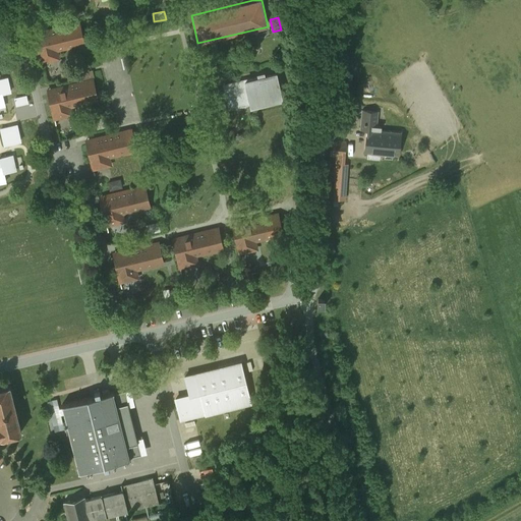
[(117,18),(108,20),(111,33),(119,31),(117,18)]
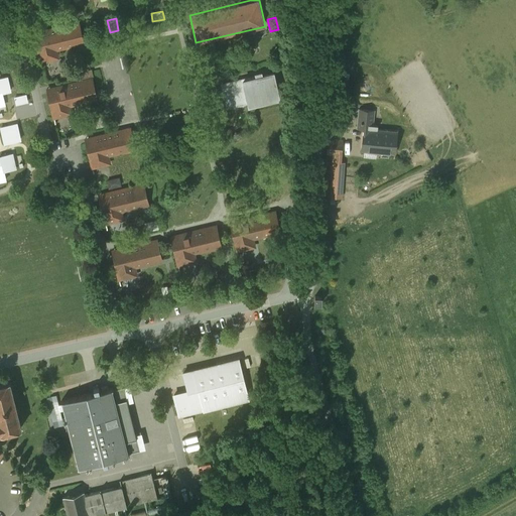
[(79,22),(45,30),(46,34),(34,36),(39,57),(51,54),(50,50),(84,42),(79,22)]
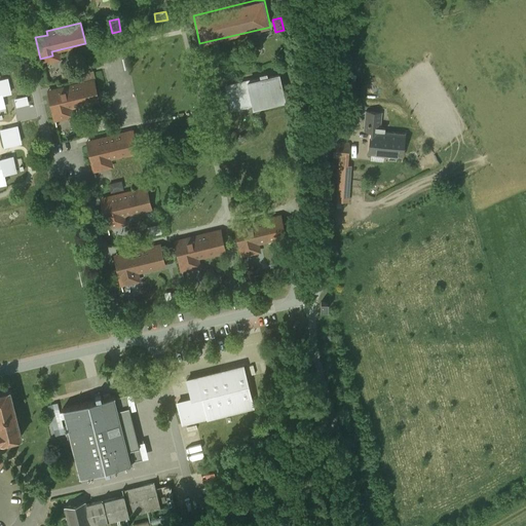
[(216,65),(208,67),(210,78),(219,76),(216,65)]
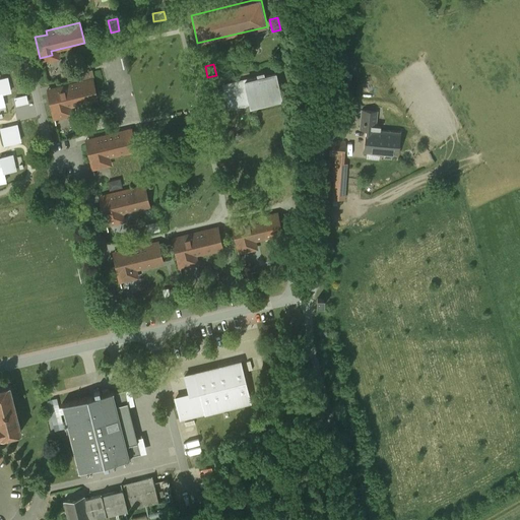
[(92,70),(80,73),(82,81),(93,78),(94,78),(92,70)]
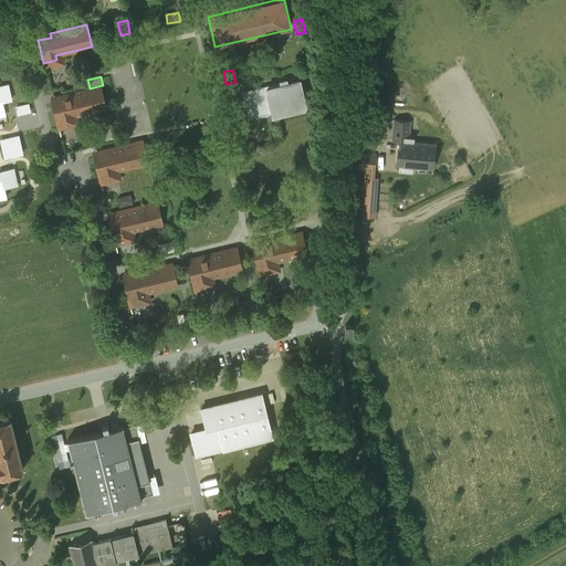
[(301,77),(242,92),(248,117),(271,113),(272,116),(308,108),(301,77)]
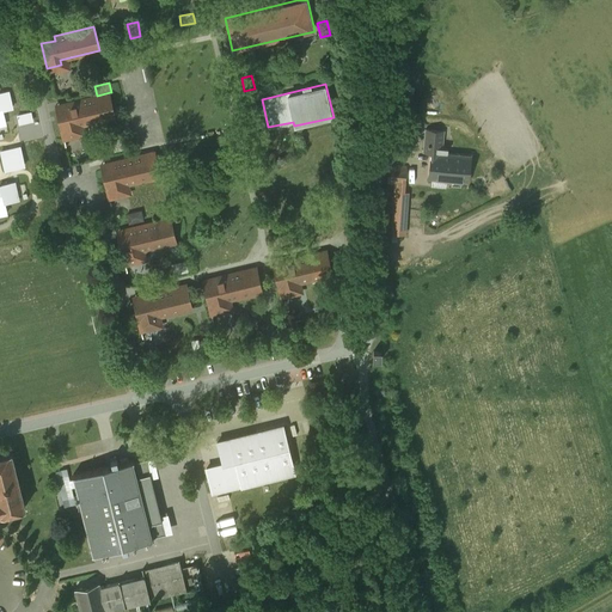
[(10,91),(0,92),(0,126),(7,126),(4,110),(13,108),(10,91)]
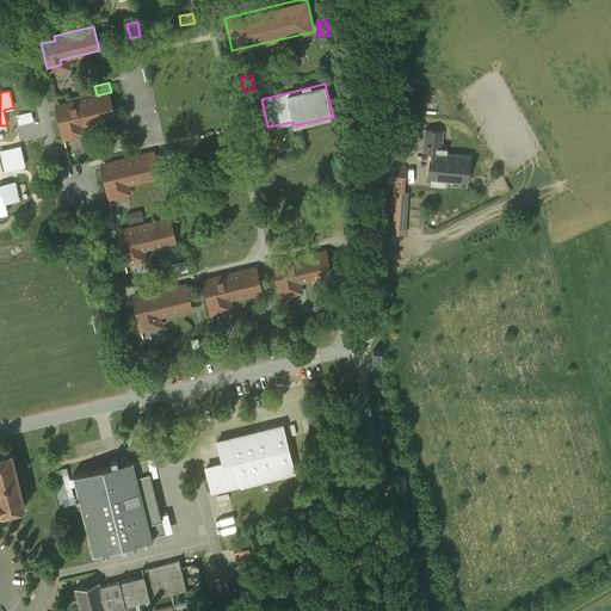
[(97,96),(69,102),(71,106),(57,110),(63,134),(76,131),(75,127),(116,117),(110,92),(97,96)]
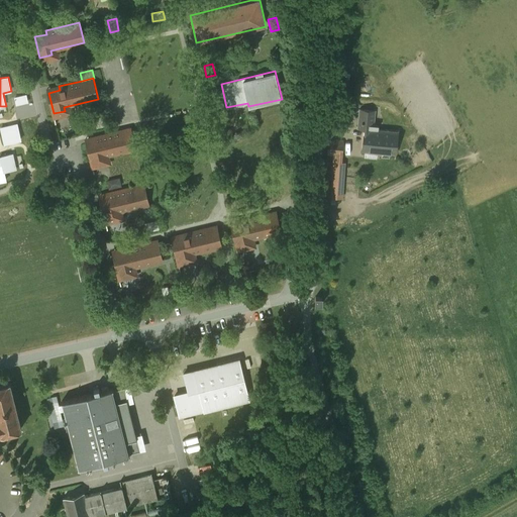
[(26,94),(14,97),(16,105),(28,102),(26,94)]
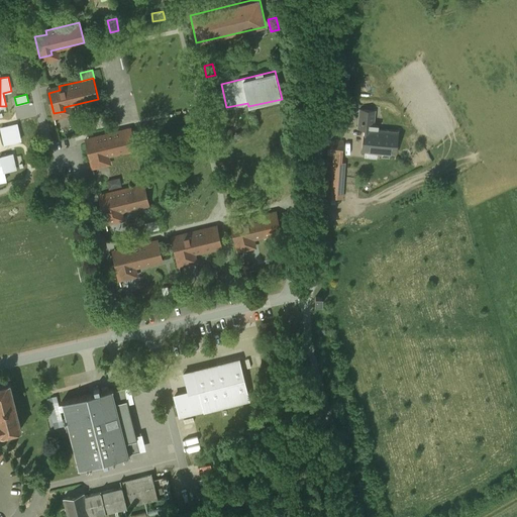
[(398,131),(378,129),(378,125),(374,124),(376,110),(359,109),(357,127),(365,128),(362,150),(396,153),(398,131)]
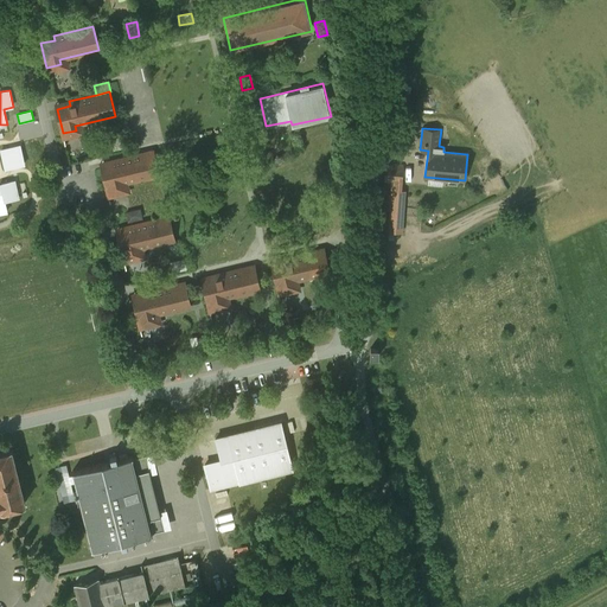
[(120,133),(110,135),(114,149),(123,147),(120,133)]
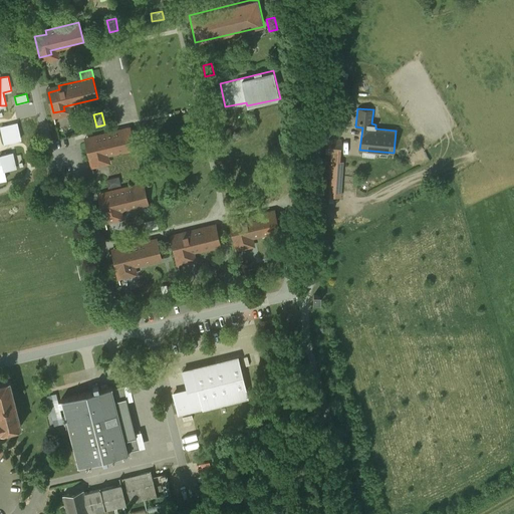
[(17,122),(0,125),(0,126),(4,144),(21,140),(17,122)]
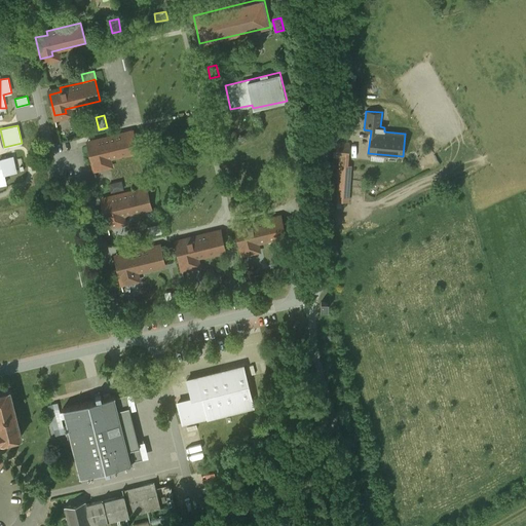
[(134,130),(99,139),(100,143),(88,145),(92,166),(105,163),(104,159),(139,151),(134,130)]
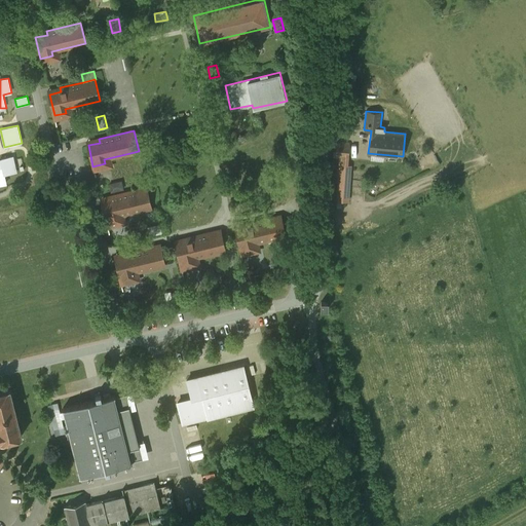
[(349,143),(334,142),(333,156),(340,157),(348,158),(349,143)]
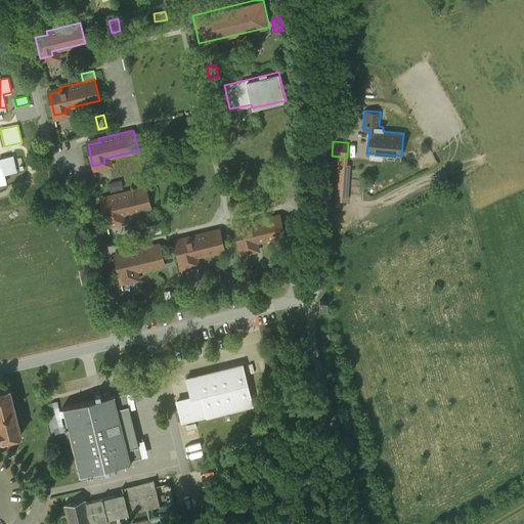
[(142,151),(134,154),(137,166),(145,164),(142,151)]
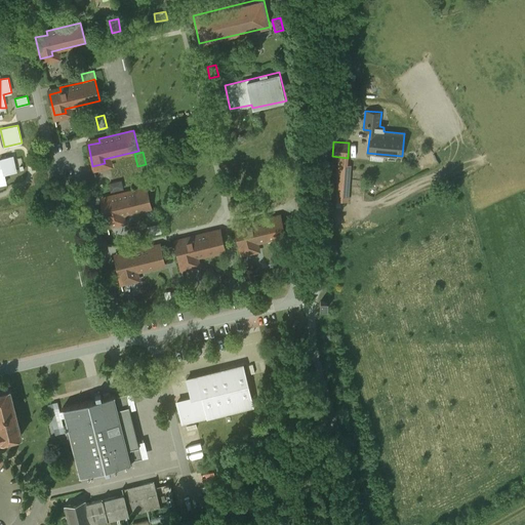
[(0,185),(7,184),(5,174),(17,172),(13,155),(0,158),(0,185)]
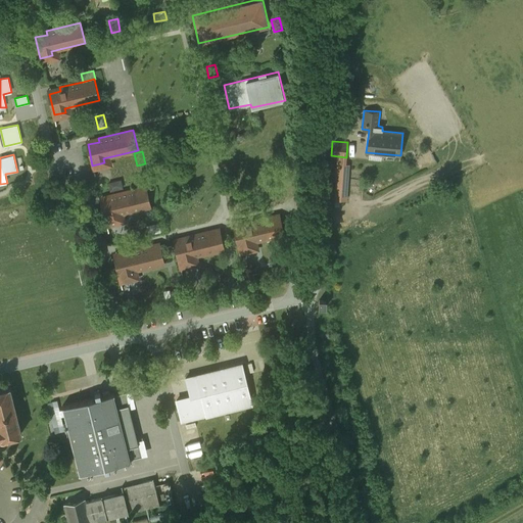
[(346,163),(338,162),(335,199),(343,200),(346,163)]
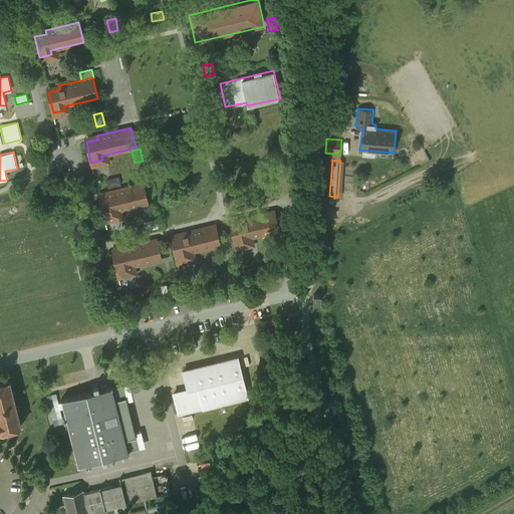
[(121,175),(109,178),(111,187),(124,183),(121,175)]
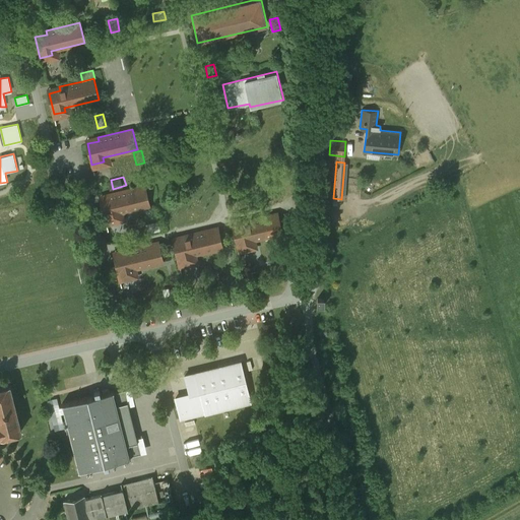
[(145,185),(111,193),(112,197),(101,200),(106,220),(117,217),(116,213),(150,206),(145,185)]
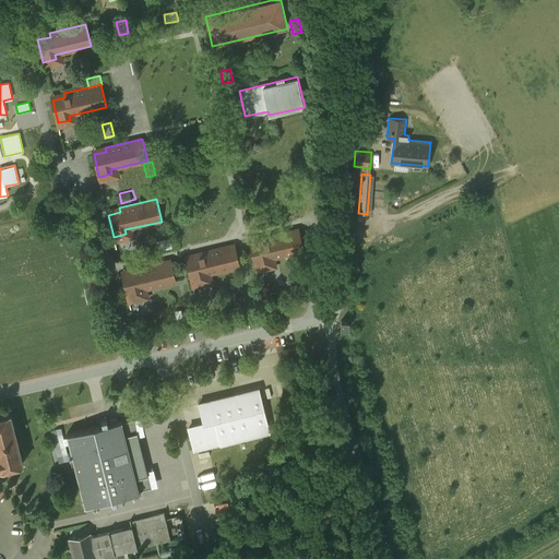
[(298,228),(262,237),(263,241),(250,245),(256,266),(269,264),(268,260),(304,251),(298,228)]
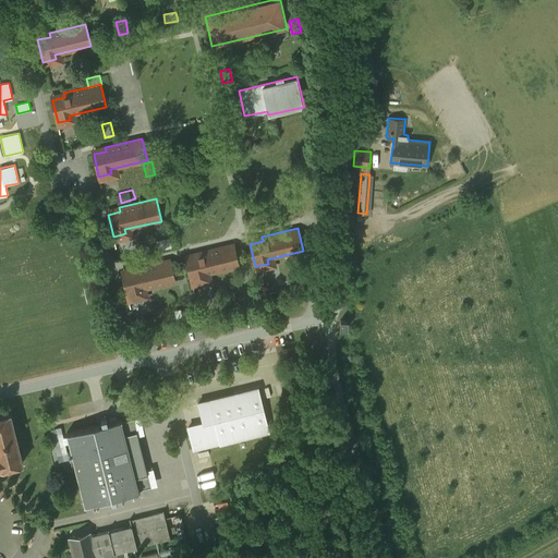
[(170,238),(157,241),(159,250),(171,246),(170,238)]
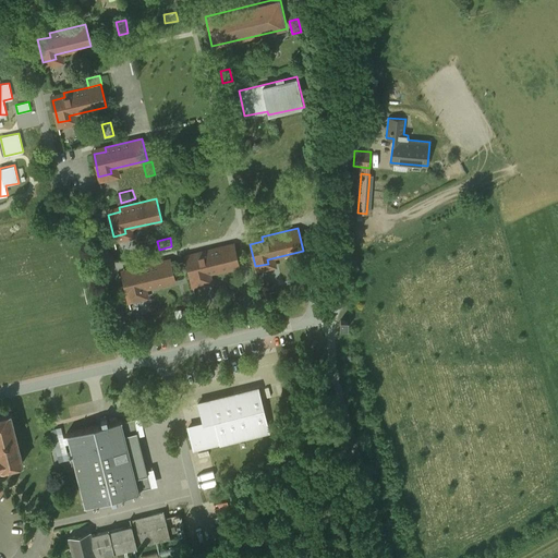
[(234,243),(197,252),(198,256),(186,259),(192,282),(204,279),(203,275),(240,266),(234,243)]
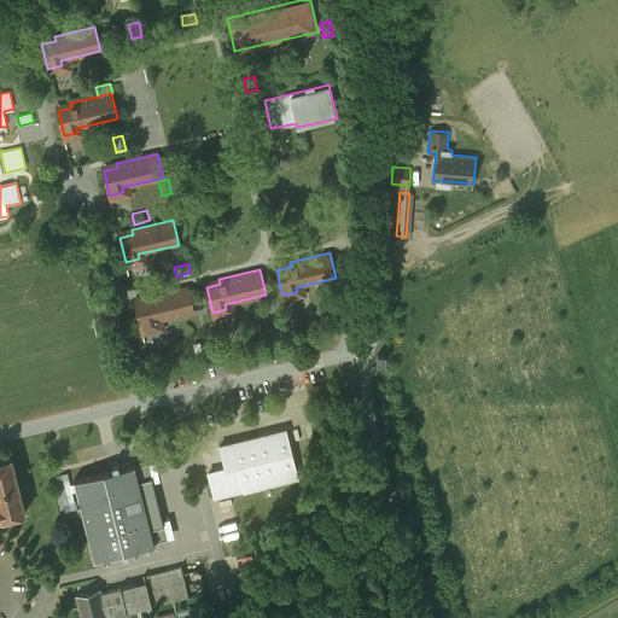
[(188,286),(149,296),(150,301),(135,304),(141,330),(156,326),(155,321),(194,312),(188,286)]
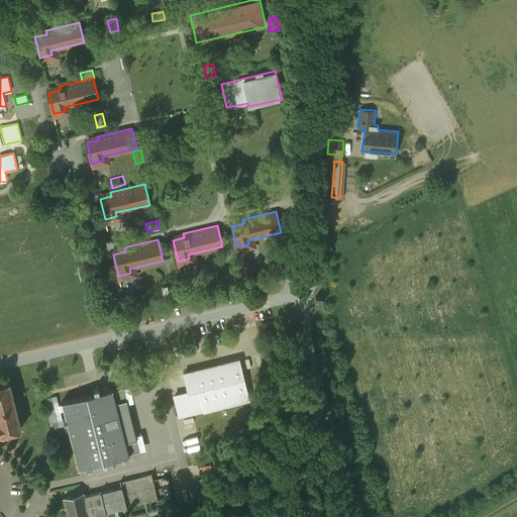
[(281,262),(269,264),(271,272),(283,270),(281,262)]
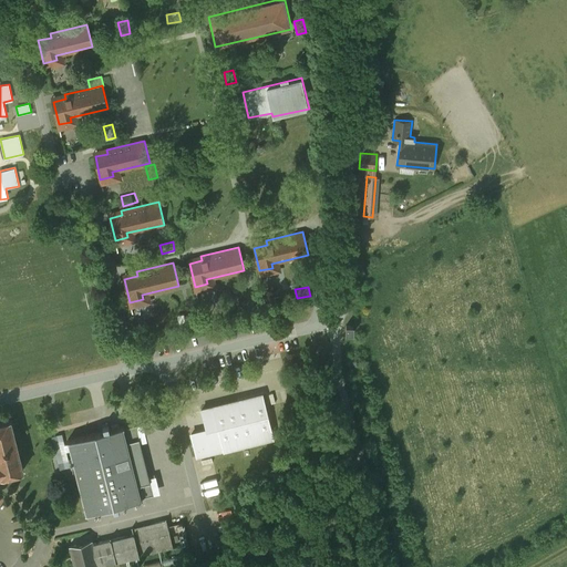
[(257,299),(244,301),(245,310),(258,308),(257,299)]
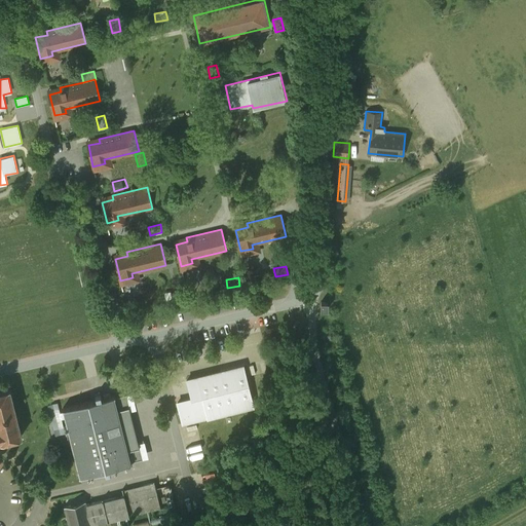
[(183,290),(172,293),(174,301),(185,298),(183,290)]
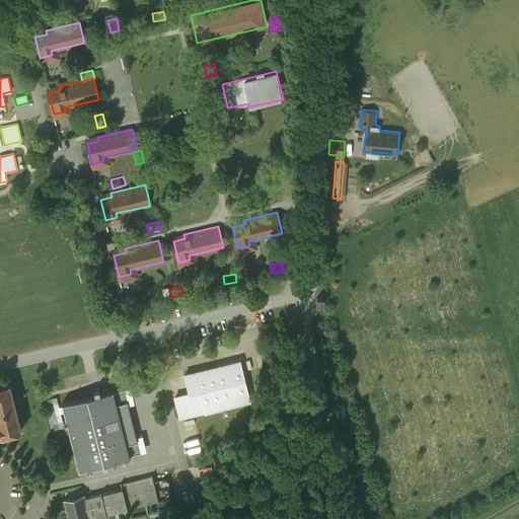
[(188,392),(173,396),(179,420),(204,414),(244,403),(247,402),(250,402),(245,381),(240,360),(183,374),(188,392)]
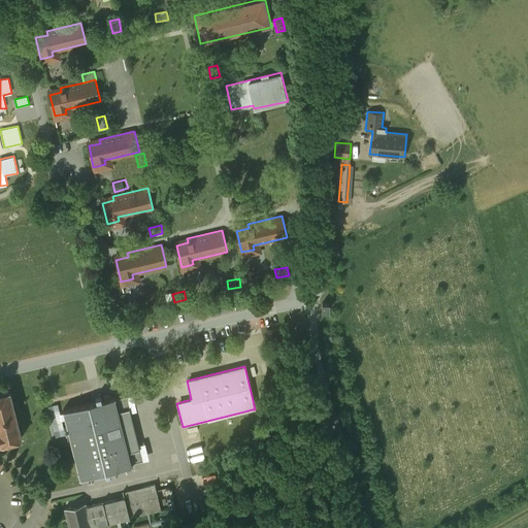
[(10,391),(0,393),(0,443),(22,438),(18,423),(18,421),(18,420),(17,418),(10,391)]
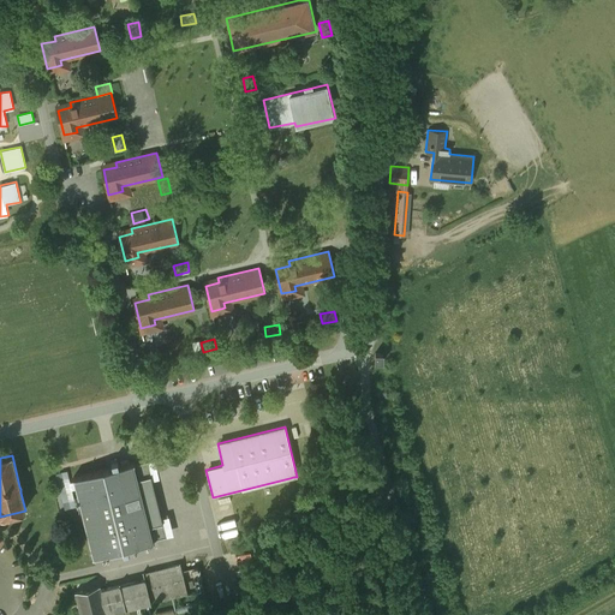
[(113,467),(73,478),(93,557),(123,550),(124,555),(130,553),(129,549),(155,542),(135,463),(119,466),(118,461),(112,463),(113,467)]
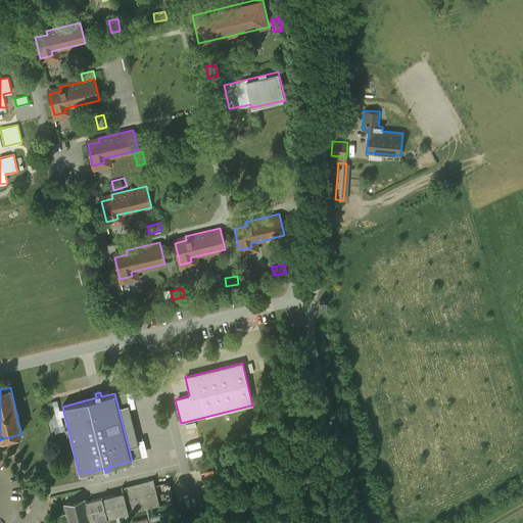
[(200,457),(194,459),(196,470),(202,469),(200,457)]
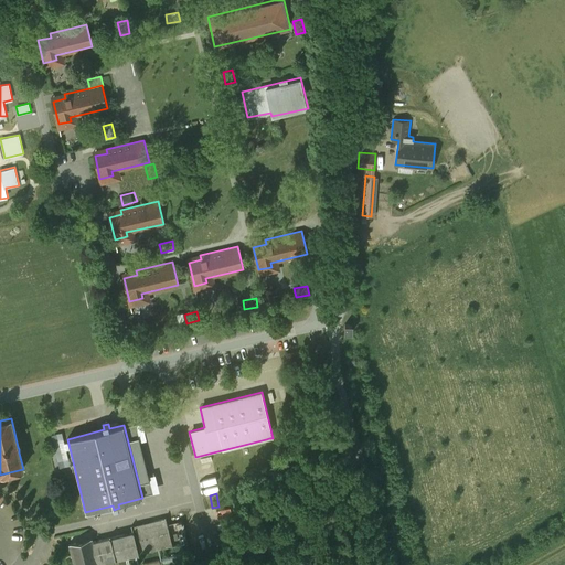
[(132,532),(93,542),(98,564),(108,562),(173,546),(168,524),(166,518),(131,526),(132,532)]
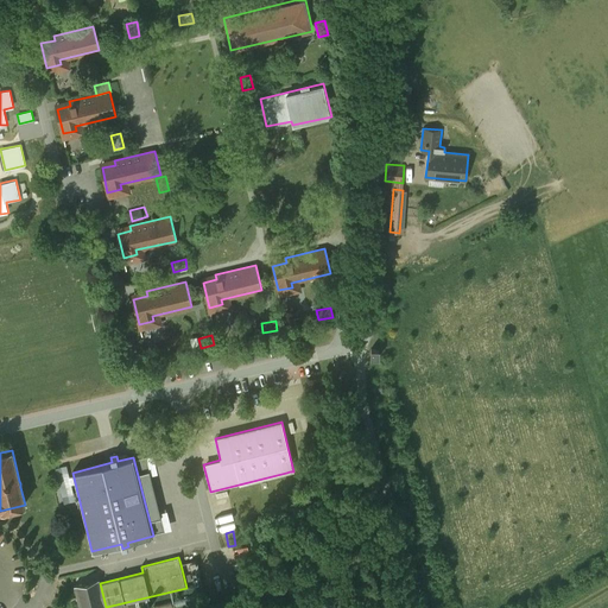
[(197,559),(181,564),(187,588),(203,583),(197,559)]
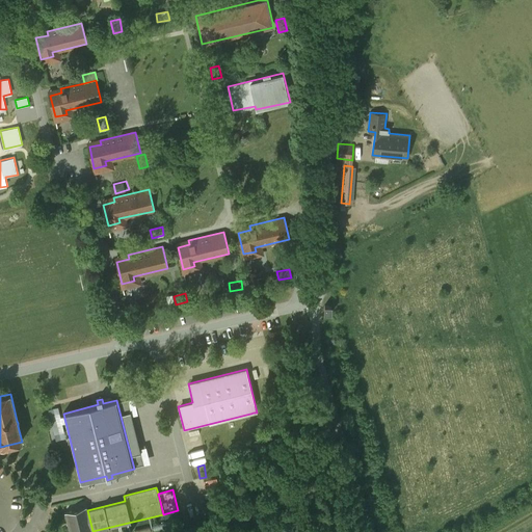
[(85,507),(67,512),(65,512),(70,531),(88,531),(92,531),(87,510),(86,508),(87,508),(86,507),(85,507)]
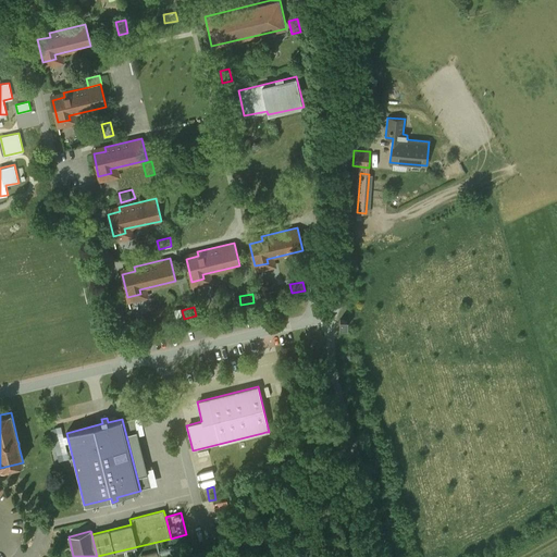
[(180,544),(160,549),(161,556),(182,551),(180,544)]
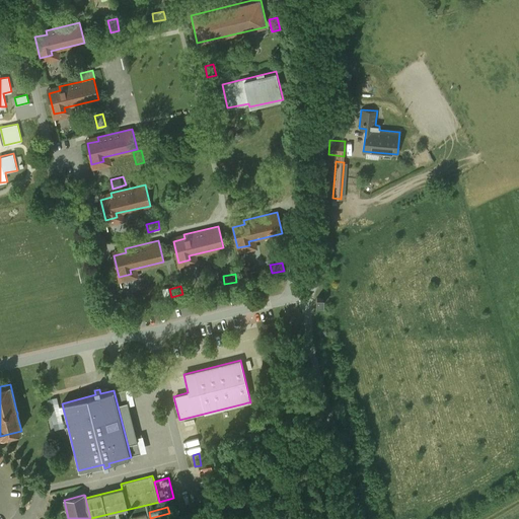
All buildings are outlined.
